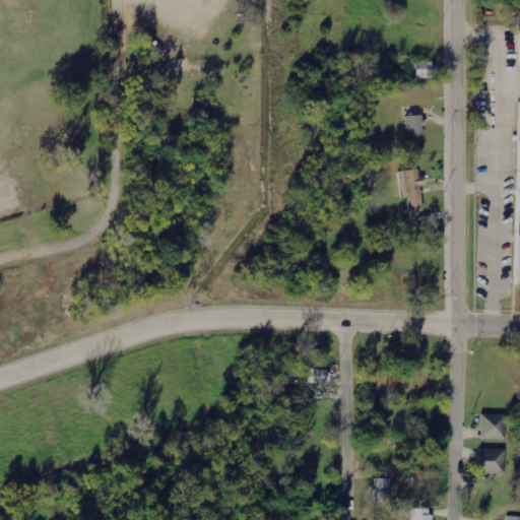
[(413,62),(414,79),(433,78),(433,62),(413,62)]
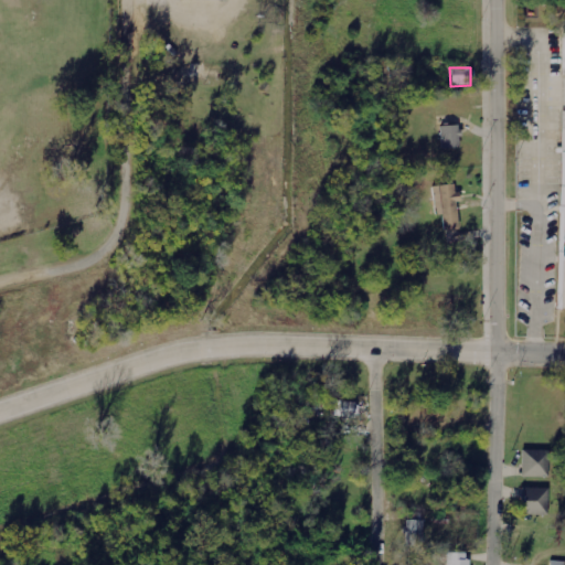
[(459,126),(441,127),(443,149),(460,148),(459,126)]
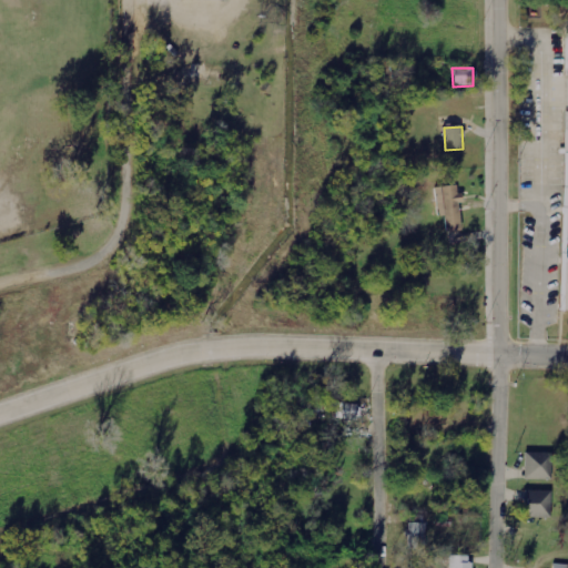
[(435,188),(438,217),(445,216),(446,231),(463,230),(459,198),(458,198),(457,185),(435,188)]
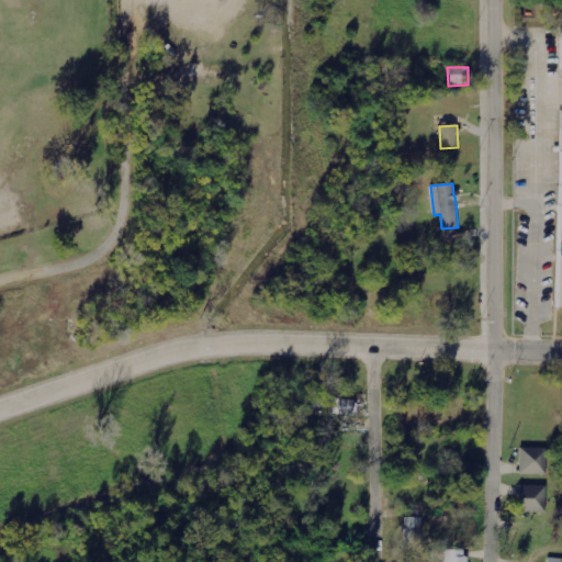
[(333,415),(357,415),(357,401),(333,401),(333,415)]
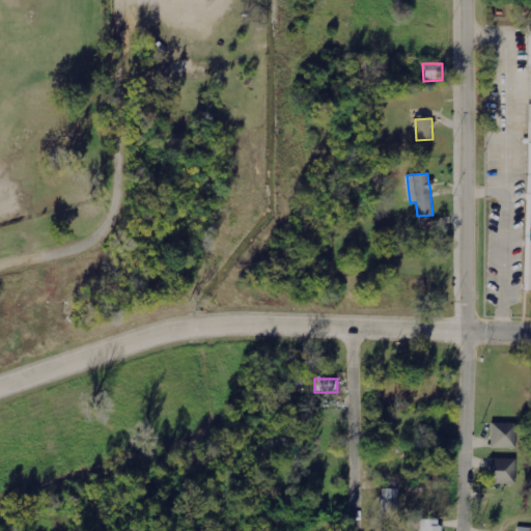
[(491,448),(515,448),(516,424),(491,424),(491,448)]
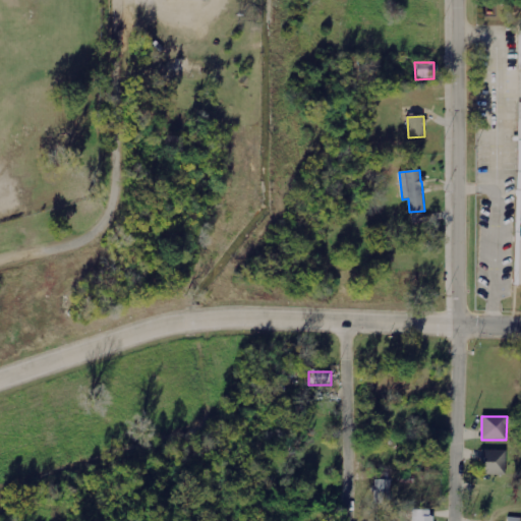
[(482,475),(506,475),(505,451),(482,452),(482,475)]
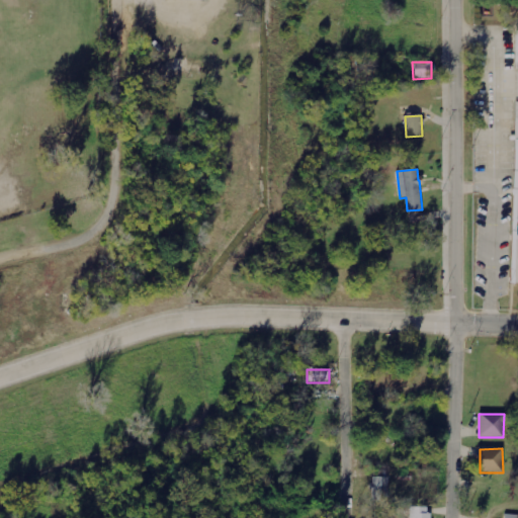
[(372,503),(389,504),(390,478),(373,478),(372,503)]
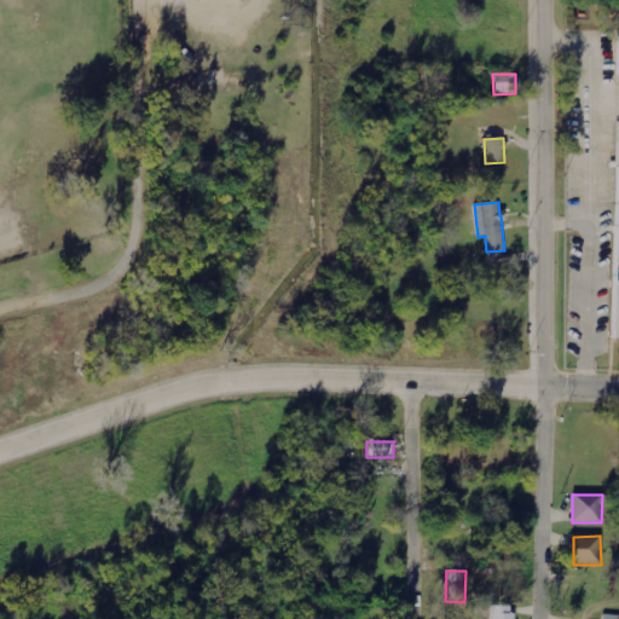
[(513,618),(514,607),(491,606),(490,618),(513,618)]
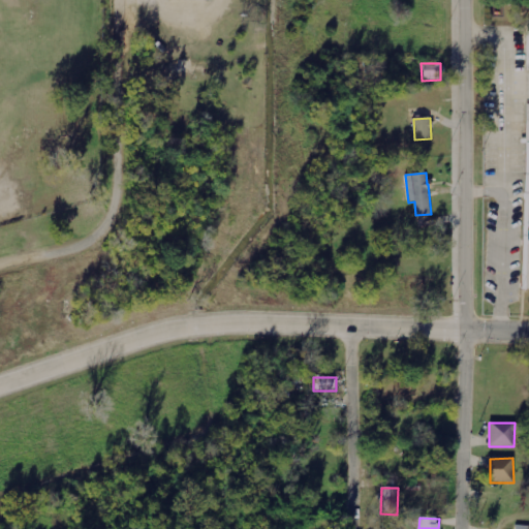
All buildings are outlined.
